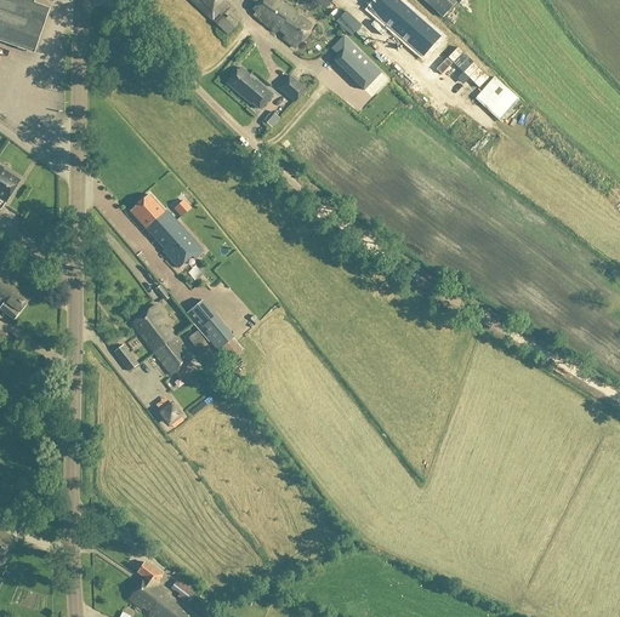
[(0,0),(0,38),(33,50),(49,6),(34,1),(34,0),(0,0)]
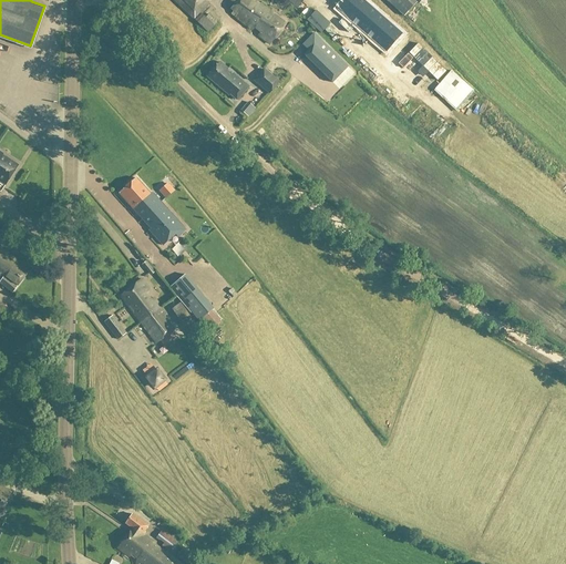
[(206,16),(202,12),(209,4),(204,0),(175,0),(195,19),(208,31),(218,20),(209,11),(206,16)]
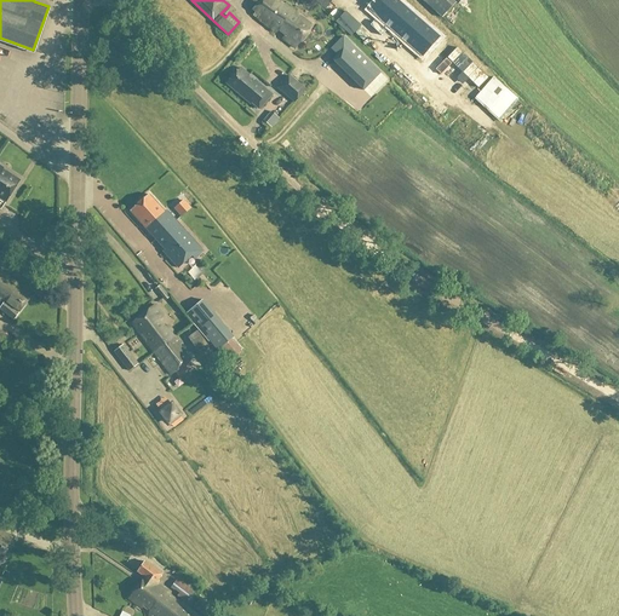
[(296,46),(314,23),(280,0),(258,0),(253,7),(256,10),(253,13),(276,30),(279,29),(286,33),(284,36),(296,46)]
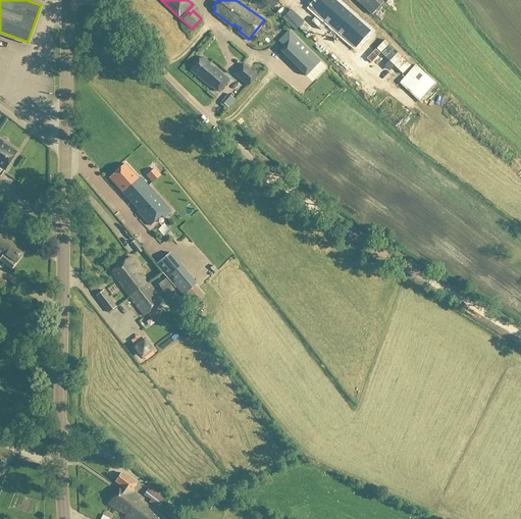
[(318,0),(313,6),(334,26),(348,9),(336,0),(318,0)]
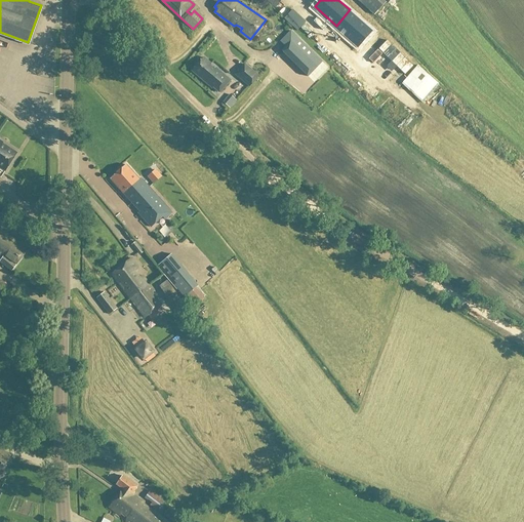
[(377,12),(384,6),(376,0),(357,0),(363,7),(368,2),(377,12)]
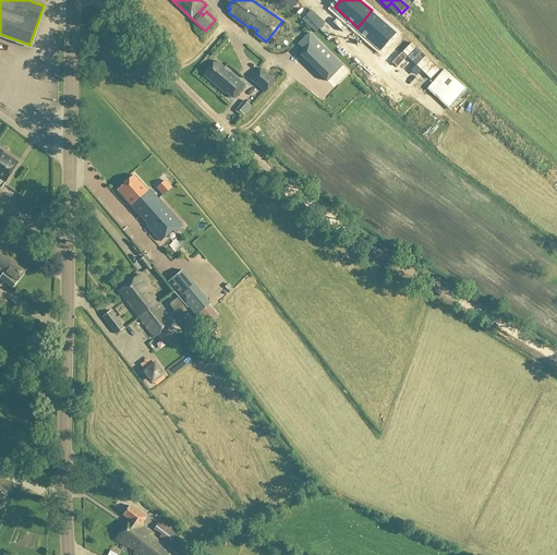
[(395,31),(372,10),(358,27),(380,47),(395,31)]
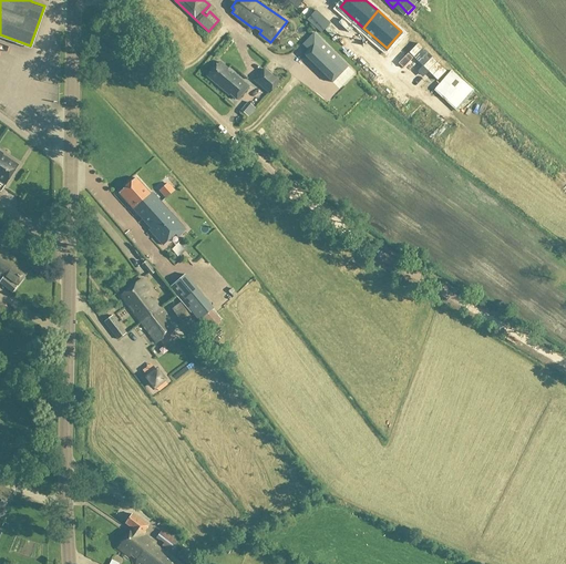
[(315,31),(308,38),(314,43),(320,37),(315,31)]
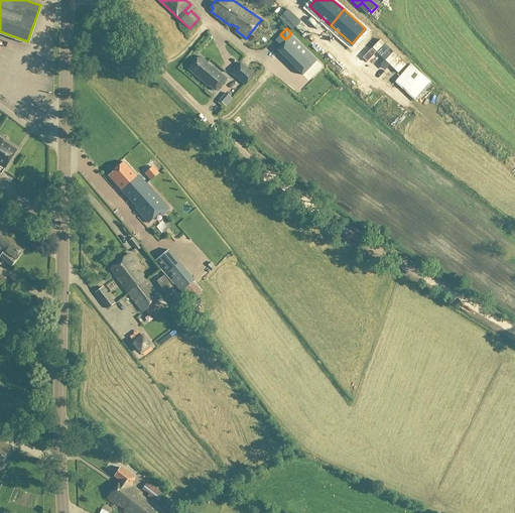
[(281,43),(277,47),(302,73),(317,58),(291,33),(285,39),(280,34),(276,38),(281,43)]
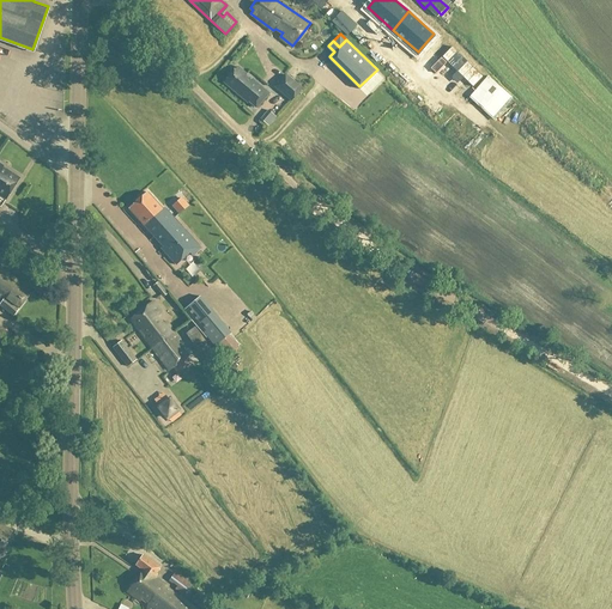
[(224,80),(248,101),(249,98),(258,105),(268,91),(253,78),(250,78),(246,74),(247,73),(238,65),(224,80)]
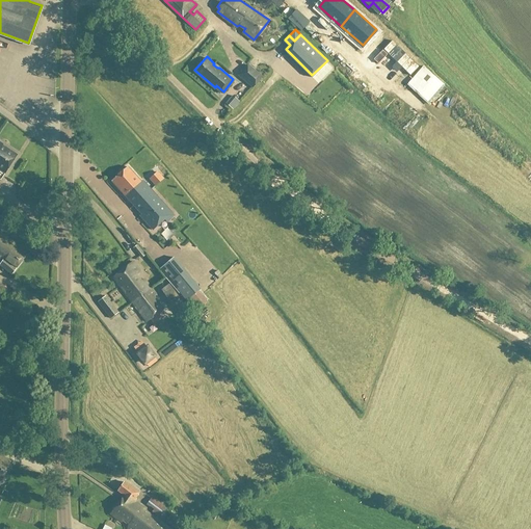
[(262,75),(247,63),(239,74),(254,85),(262,75)]
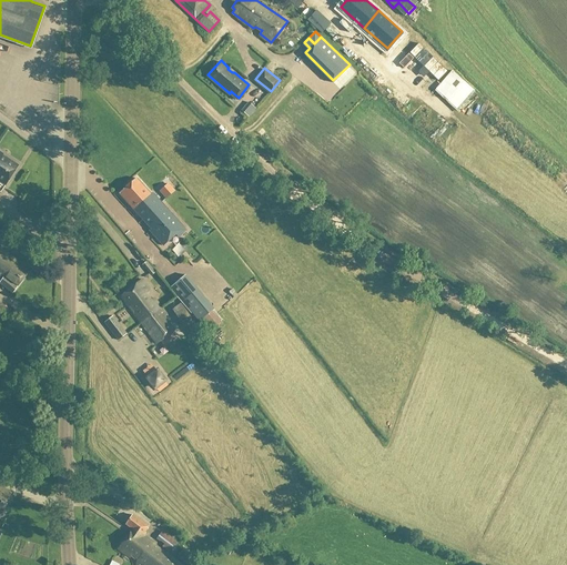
[(453,69),(436,87),(458,108),(469,97),(475,90),(453,69)]
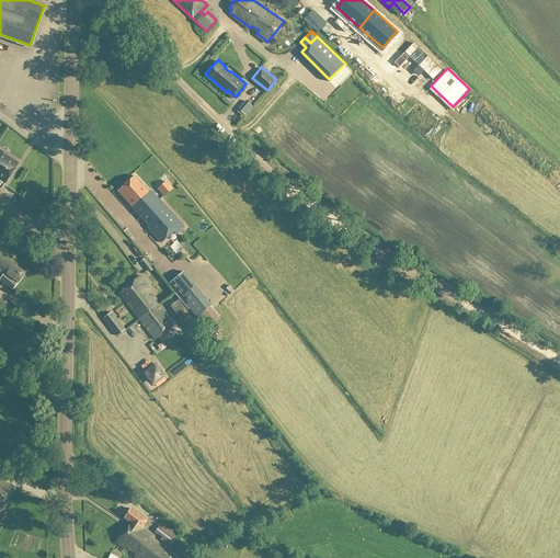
[(246,99),(239,106),(247,113),(253,105),(246,99)]
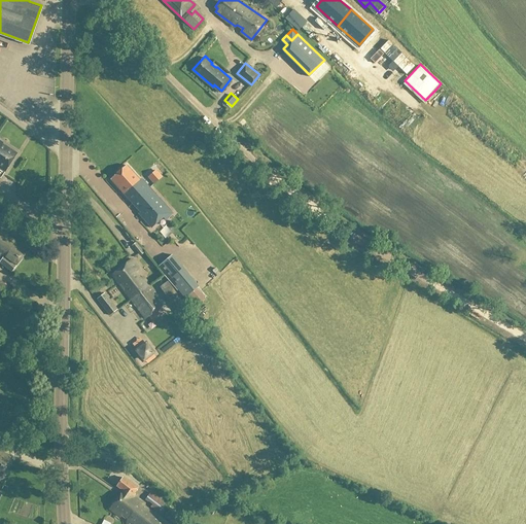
[(3,141),(0,139),(0,167),(5,171),(18,151),(3,142),(3,141)]
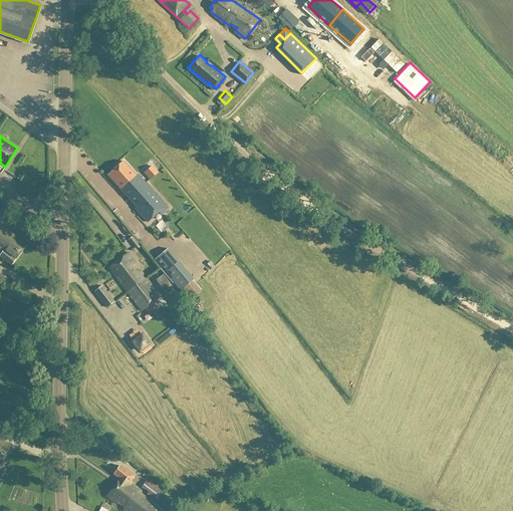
[(137,175),(123,160),(108,173),(130,197),(147,182),(139,173),(137,175)]
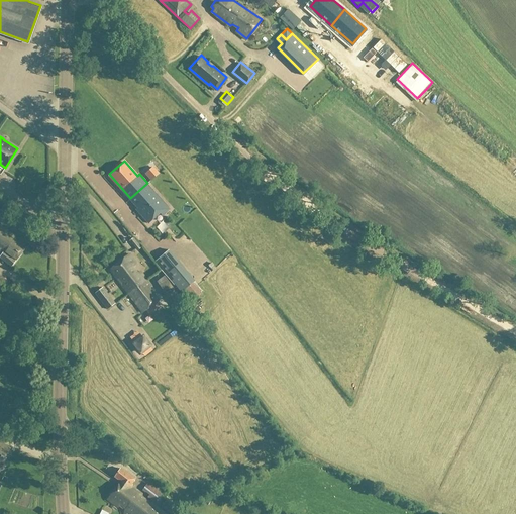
[(152,165),(146,171),(152,178),(159,172),(152,165)]
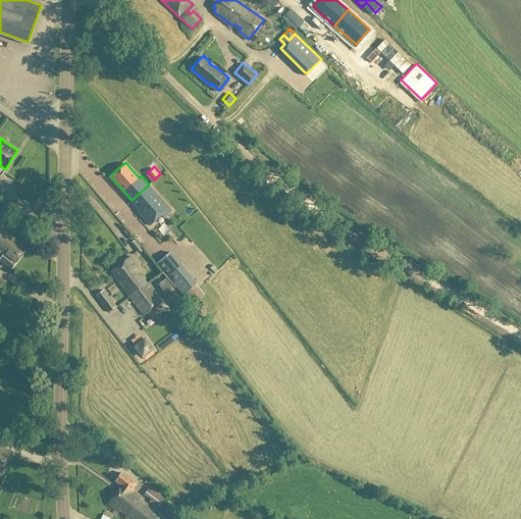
[(171,210),(149,185),(132,200),(140,209),(138,210),(150,224),(162,214),(164,216),(171,210)]
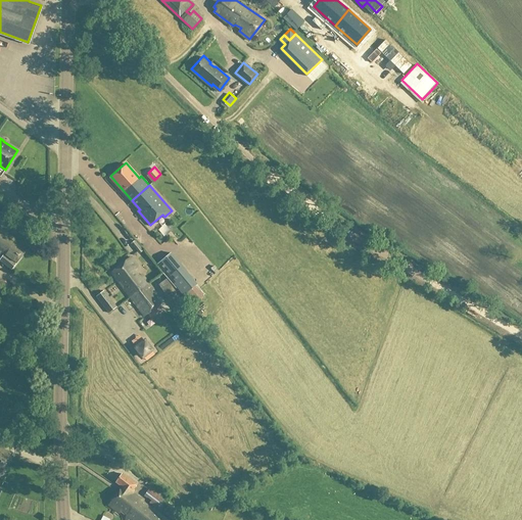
[(121,225),(128,219),(110,201),(104,207),(121,225)]
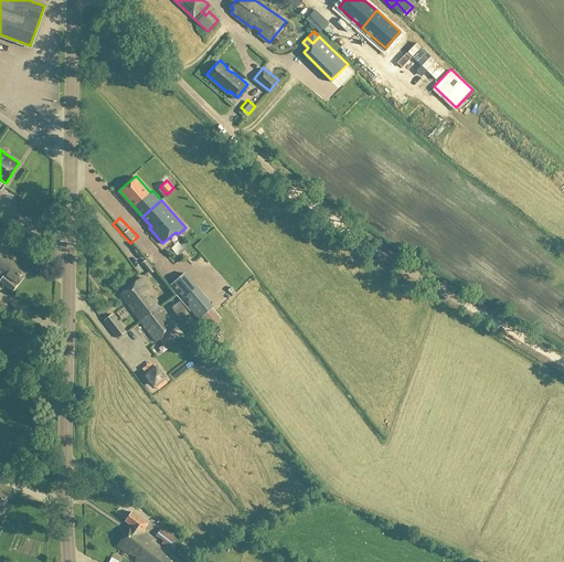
[(12,289),(30,267),(12,252),(0,242),(0,274),(3,276),(0,279),(12,289)]
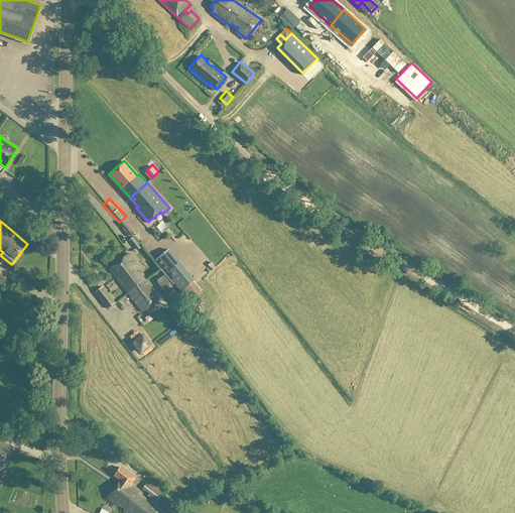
[(141,246),(134,236),(130,239),(137,249),(141,246)]
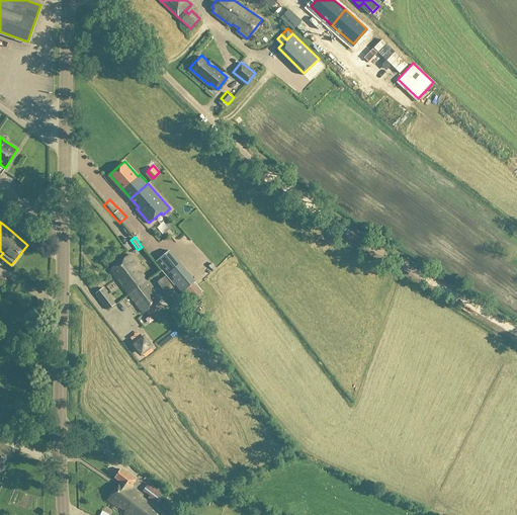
[(156,260),(182,291),(195,280),(170,249),(156,260)]
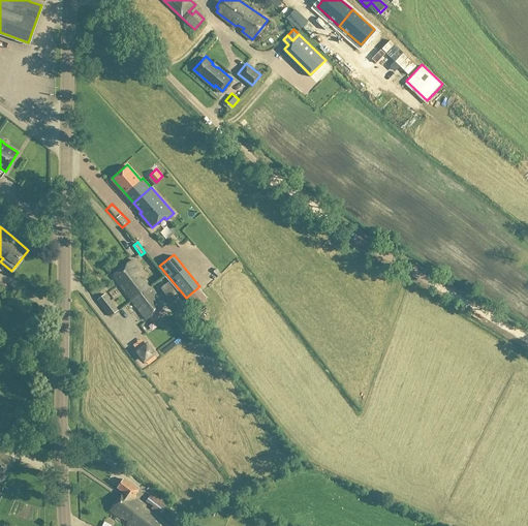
[(141,278),(136,273),(141,269),(133,259),(113,275),(147,318),(150,316),(153,321),(165,312),(161,307),(162,306),(153,295),(155,291),(145,277),(141,278)]
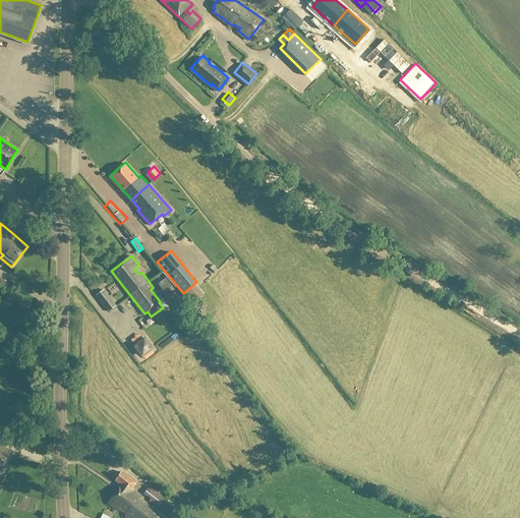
[(160,273),(153,277),(155,281),(163,278),(160,273)]
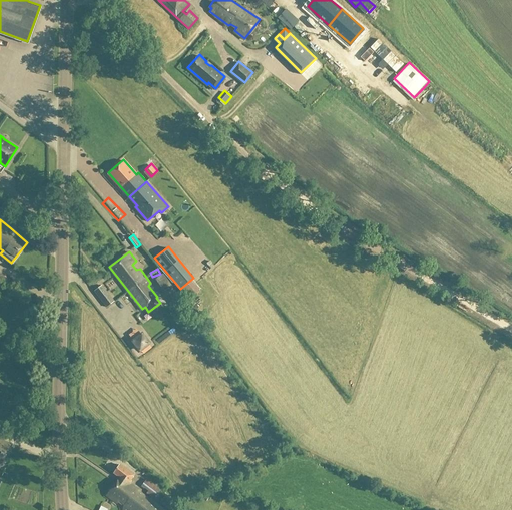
[(155,278),(165,292),(164,292),(167,297),(177,290),(173,285),(173,286),(164,273),(155,278)]
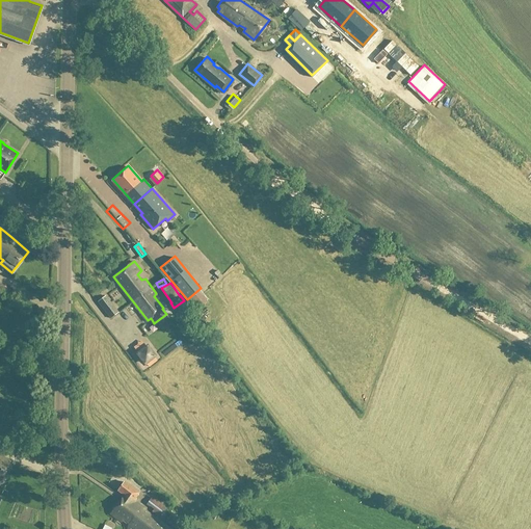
[(106,294),(99,299),(103,305),(107,300),(109,302),(108,303),(110,306),(106,309),(111,316),(118,310),(106,294)]
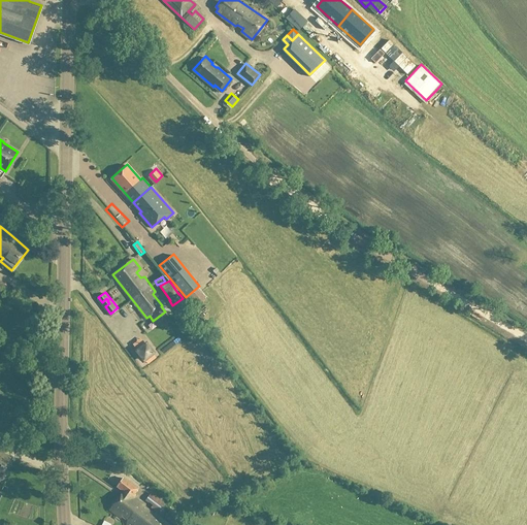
[(138,350),(144,359),(154,352),(146,343),(138,350)]
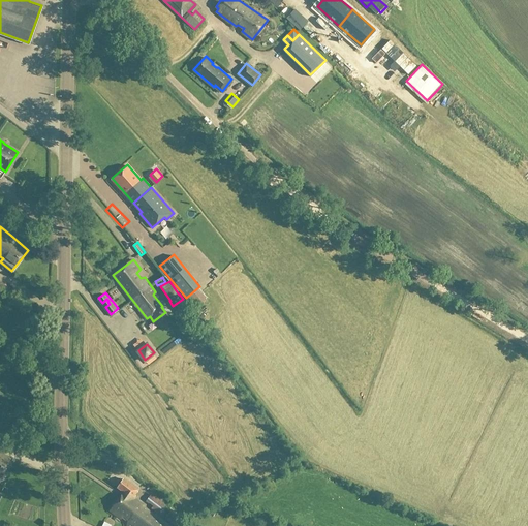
[(0,475),(1,476),(9,460),(10,457),(0,451),(0,475)]
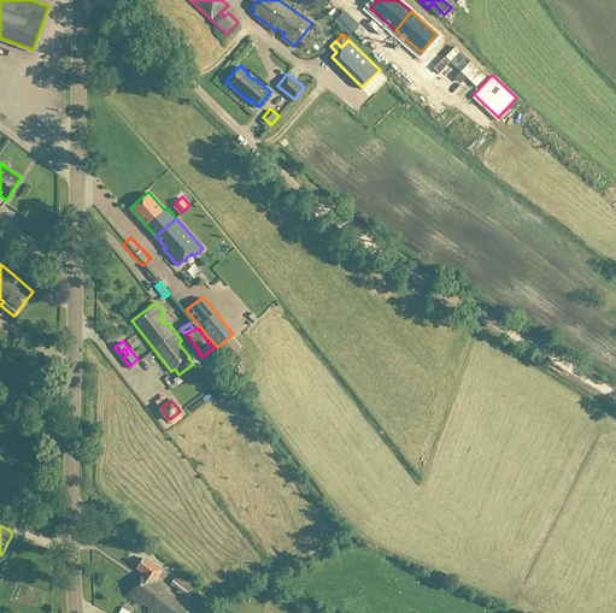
[(158,579),(156,578),(162,570),(145,556),(136,567),(144,572),(128,594),(141,603),(145,600),(151,605),(148,609),(153,612),(154,612),(156,612),(199,612),(166,589),(168,587),(158,579)]
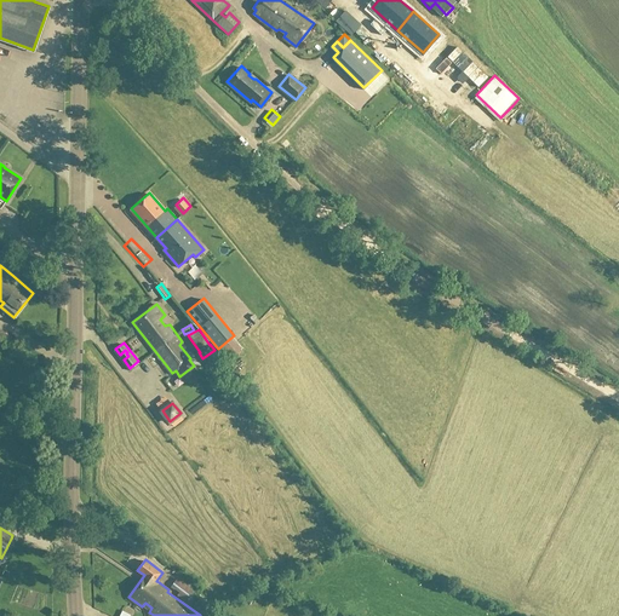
[(21,583),(35,588),(40,576),(17,568),(12,580),(21,583)]
